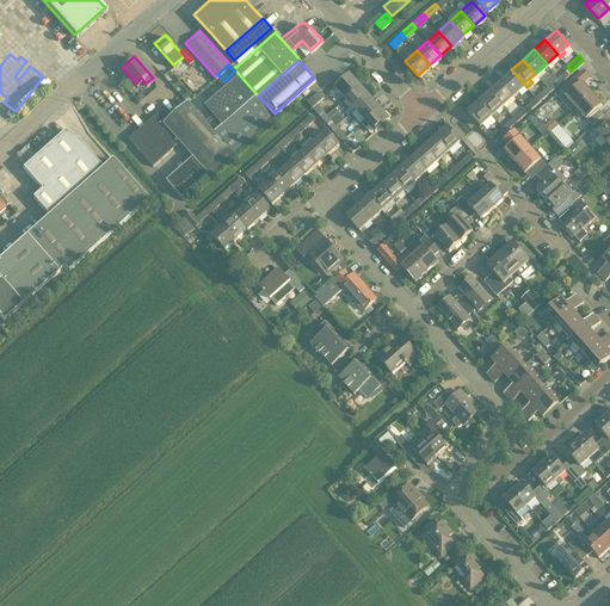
[(560,80),(571,70),(567,66),(556,75),(560,80)]
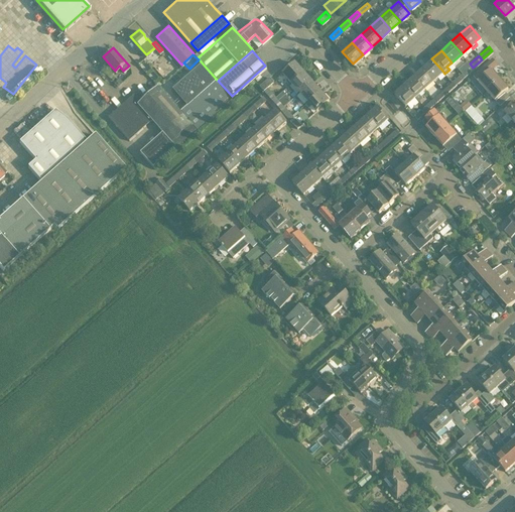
[(433,79),(442,71),(431,58),(422,67),(433,79)]
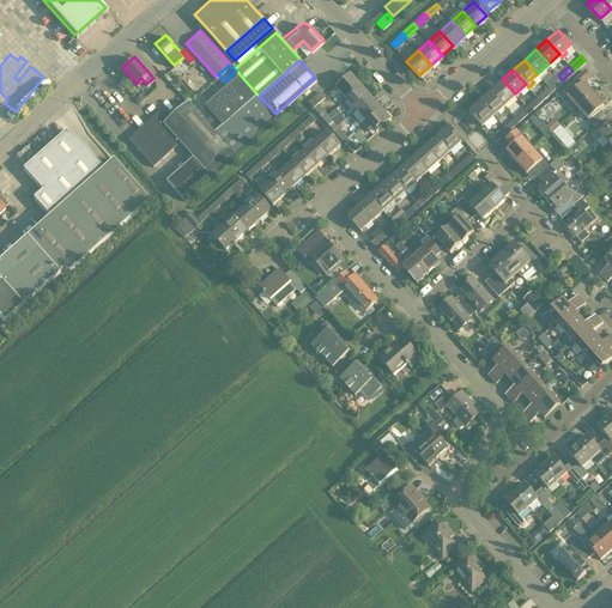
[(345,97),(359,84),(350,72),(334,85),(345,97)]
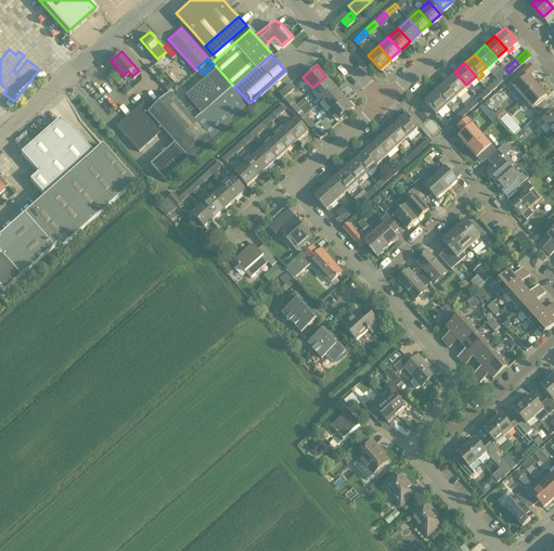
[(231,85),(232,85),(216,66),(188,91),(189,92),(187,95),(201,111),(194,117),(202,125),(211,136),(232,118),(230,115),(245,101),(231,85)]
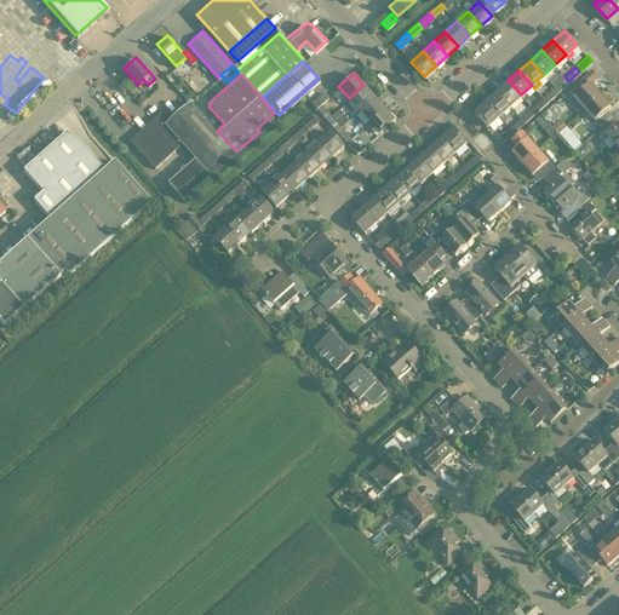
[(557,91),(568,81),(565,76),(554,86),(557,91)]
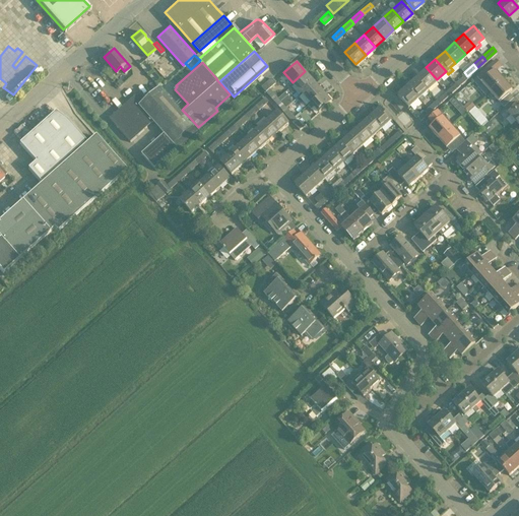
[(490,89),(504,77),(495,67),(491,71),(485,65),(476,74),(490,89)]
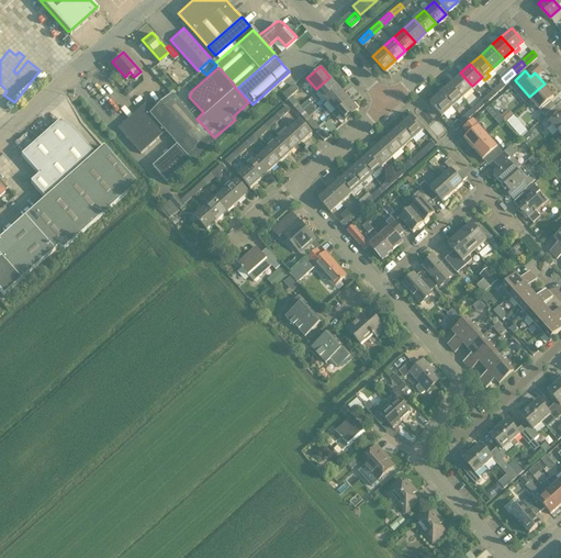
[(462,95),(472,86),(460,73),(450,81),(460,92),(462,95)]
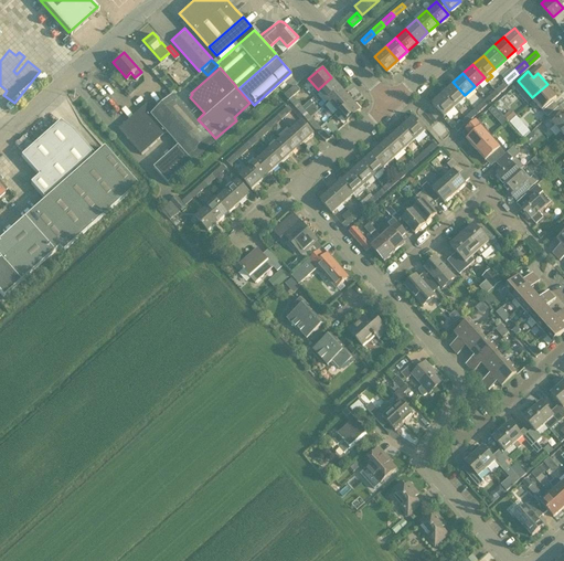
[(327,99),(340,87),(331,77),(318,90),(327,99)]
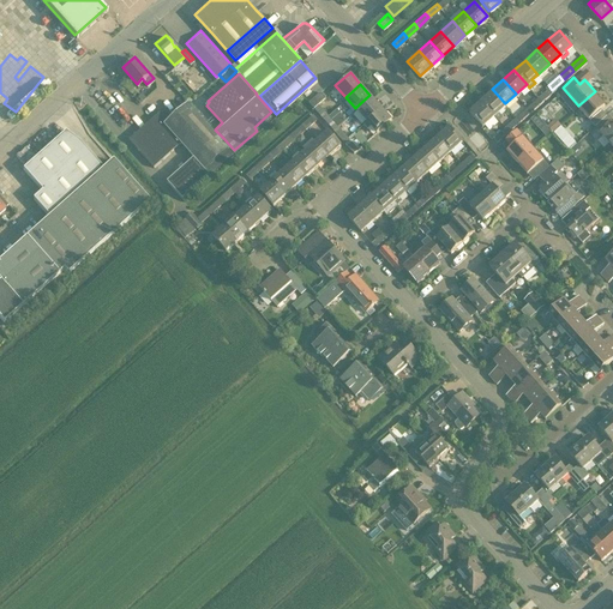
[(541,100),(552,90),(548,85),(538,96),(541,100)]
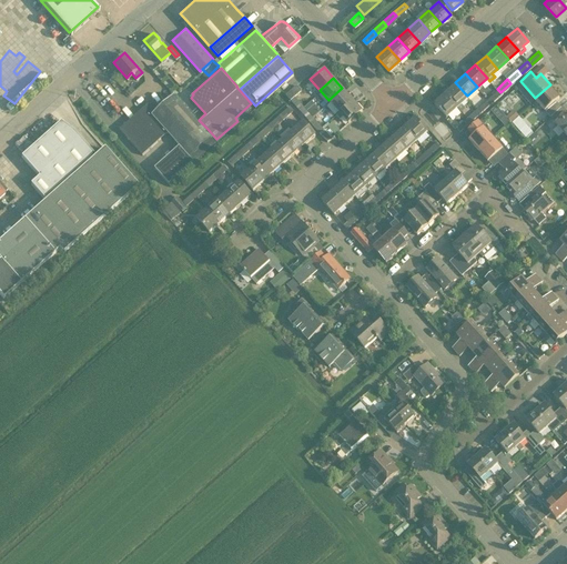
[(467,96),(465,93),(455,82),(445,92),(446,93),(456,106),(456,104),(459,109),(464,106),(461,101),(467,96)]
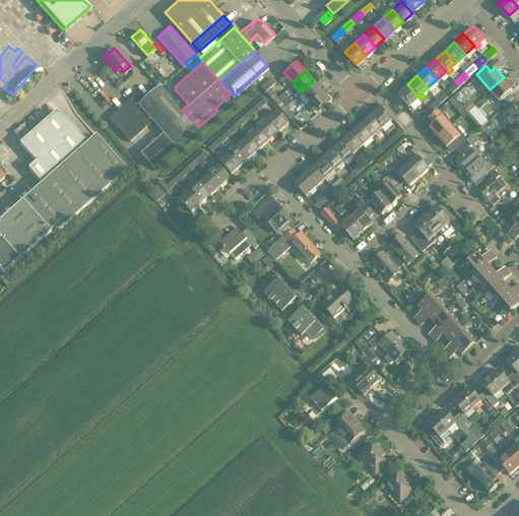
[(261,84),(274,99),(277,95),(268,86),(274,80),(270,76),(261,84)]
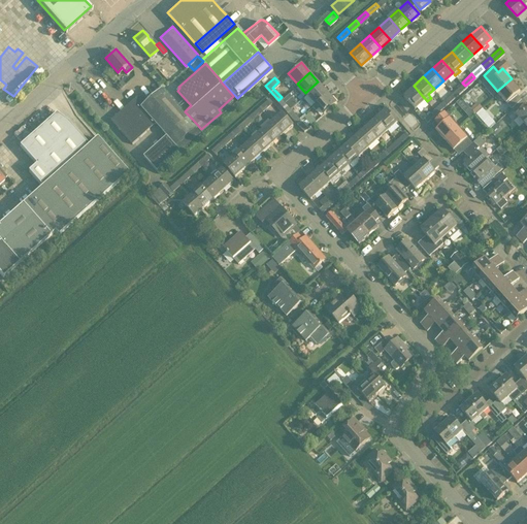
[(512,106),(521,97),(516,92),(520,88),(512,78),(497,91),(512,106)]
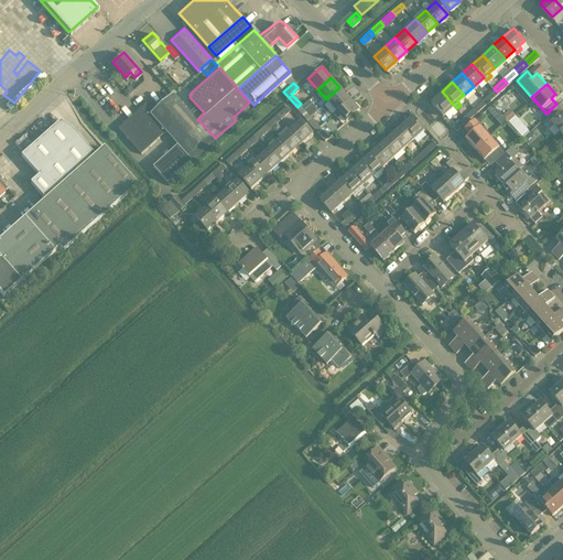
[(336,109),(349,97),(339,87),(326,99),(336,109)]
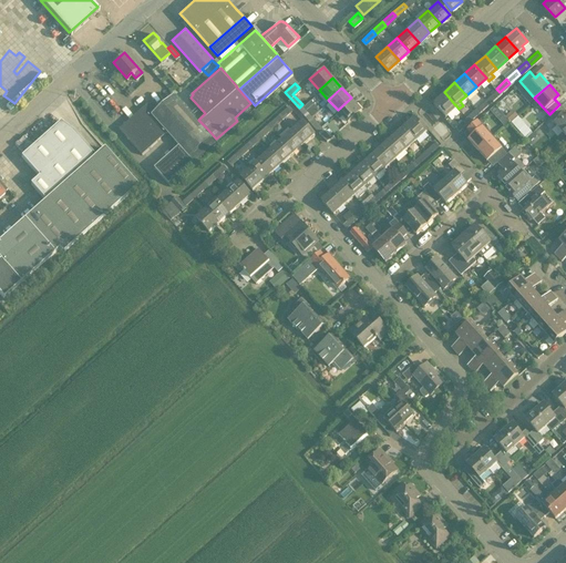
[(489,101),(500,92),(496,89),(485,98),(489,101)]
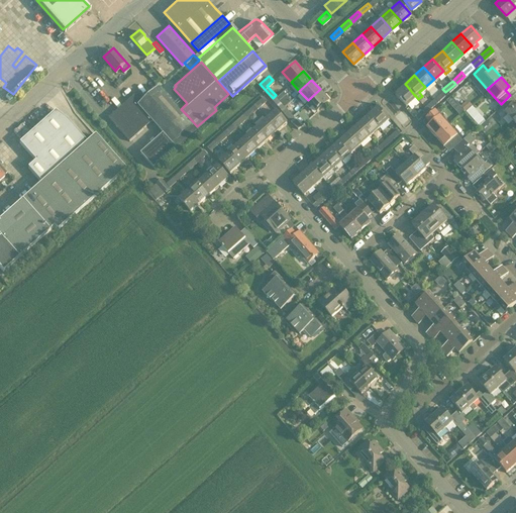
[(130,95),(151,118),(163,130),(140,150),(153,166),(177,144),(173,140),(192,122),(158,84),(145,96),(142,93),(133,93),(130,95)]
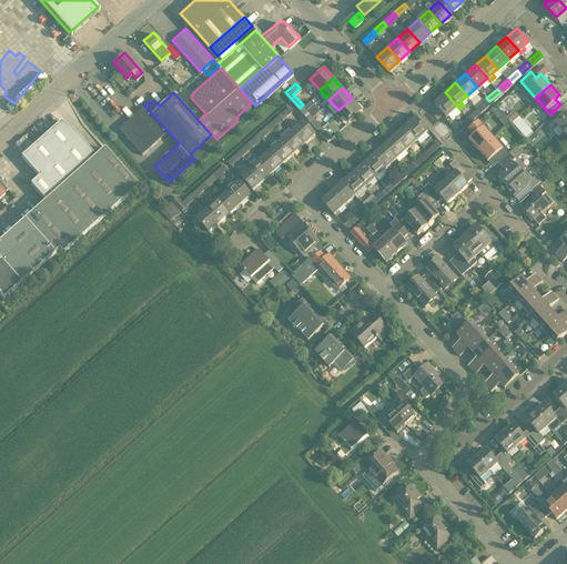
[(456,106),(446,93),(445,92),(434,101),(446,114),(456,106)]
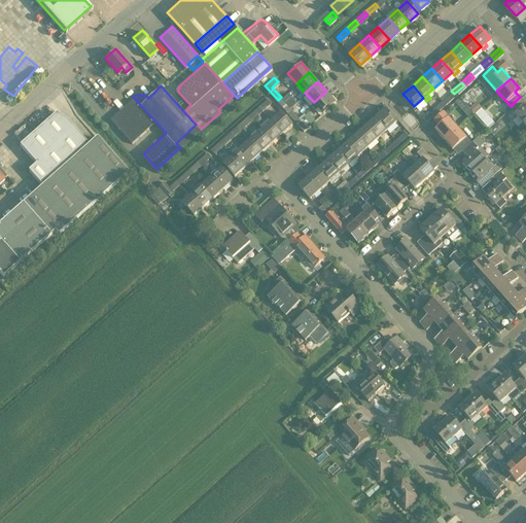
[(335,101),(326,91),(314,102),(312,104),(315,107),(317,106),(322,112),(335,101)]
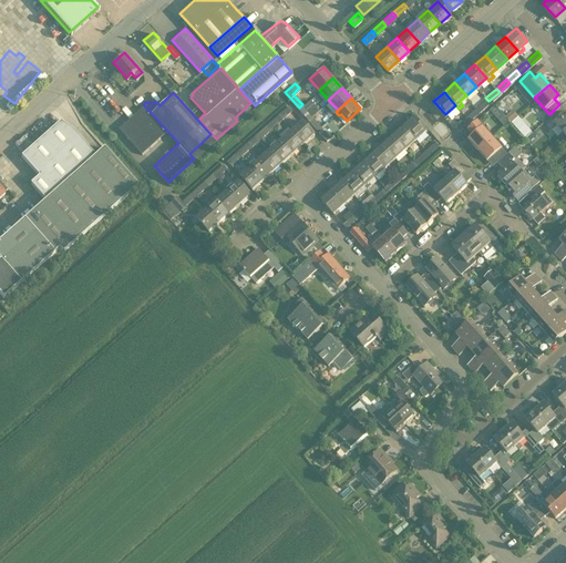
[(479,110),(489,101),(485,98),(475,106),(479,110)]
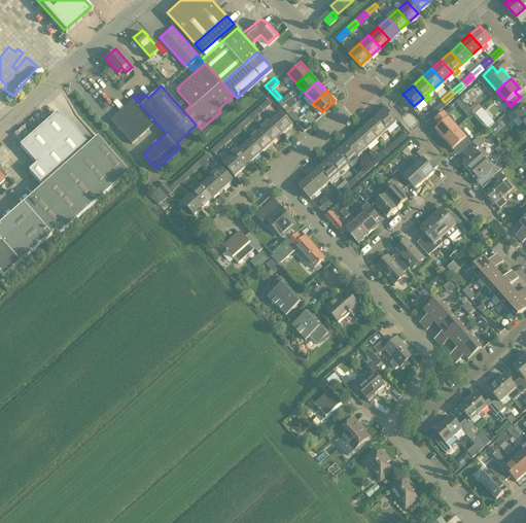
[(132,141),(154,120),(133,97),(110,117),(132,141)]
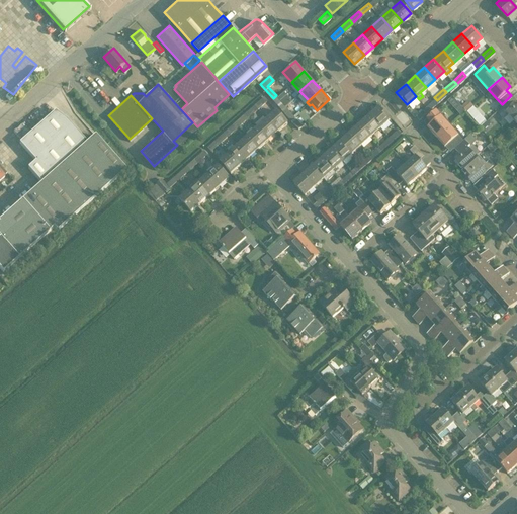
[(254,103),(255,105),(257,107),(266,98),(263,95),(254,103)]
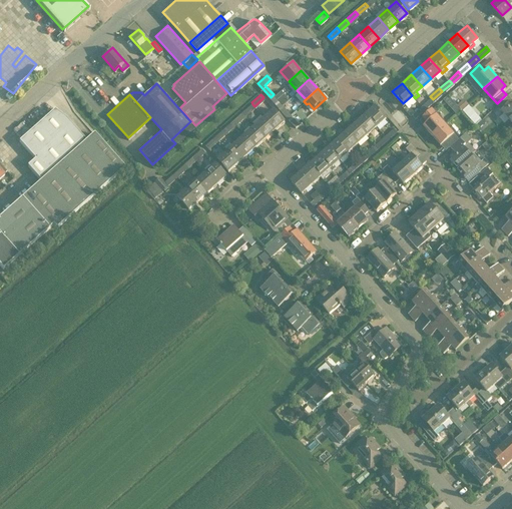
[(279,107),(282,104),(274,94),(271,97),(279,107)]
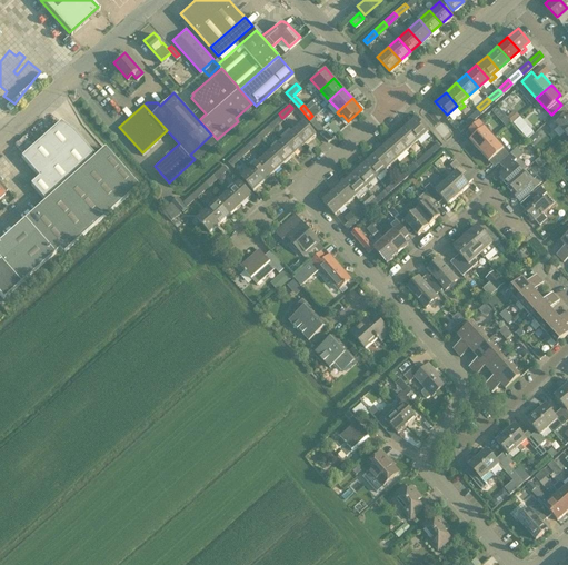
[(565,131),(567,128),(567,110),(562,105),(561,105),(551,115),(550,115),(565,131)]
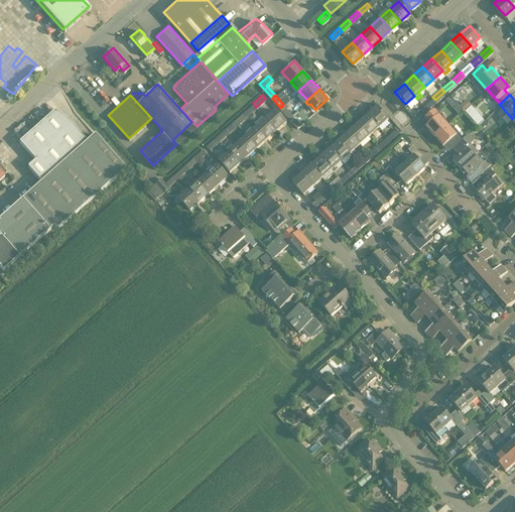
[(426,109),(435,100),(432,97),(423,105),(426,109)]
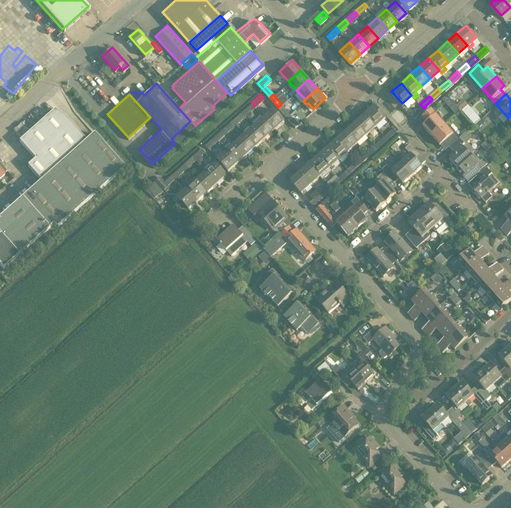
[(462,96),(455,102),(459,106),(460,108),(467,101),(462,96)]
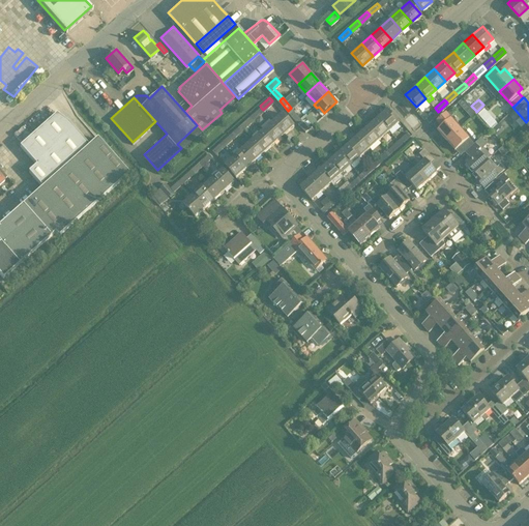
[(263,110),(261,108),(260,106),(250,115),(253,118),(254,117),(259,113),(263,110)]
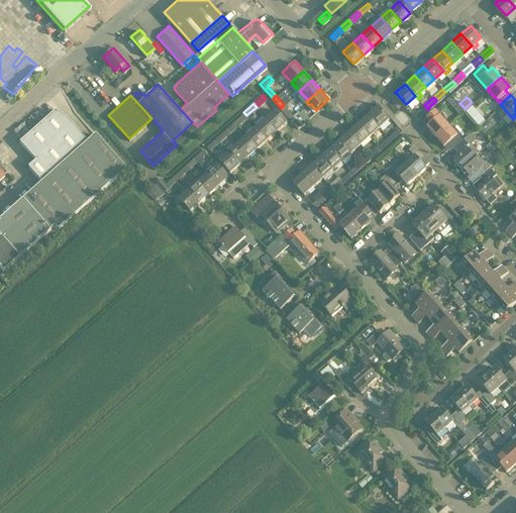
[(459,103),(455,107),(459,111),(463,107),(459,103)]
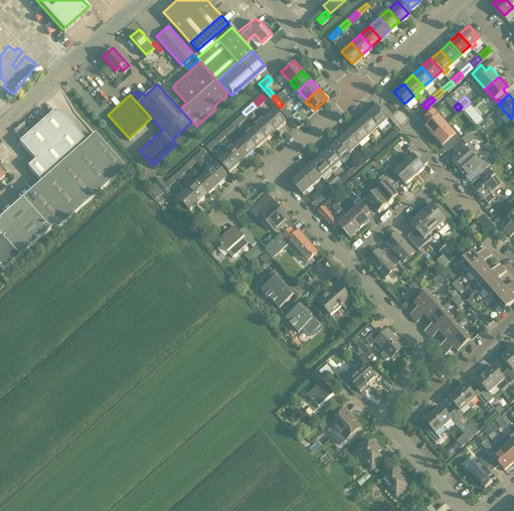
[(482,117),(470,103),(464,109),(476,122),(482,117)]
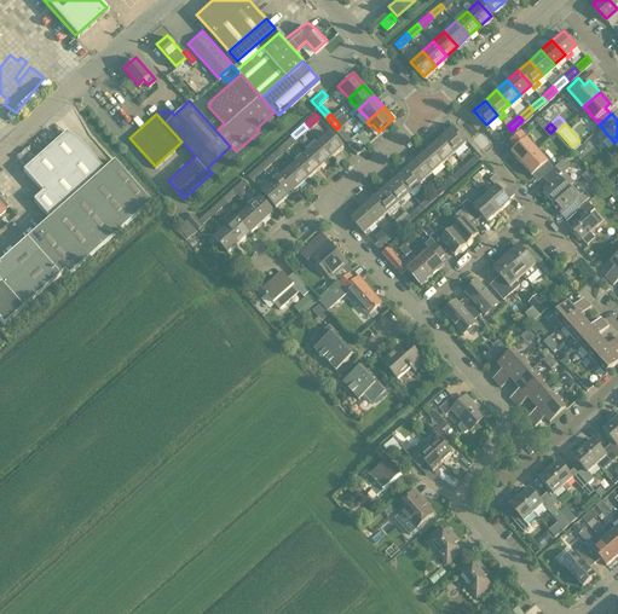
[(346,140),(350,137),(340,126),(336,129),(346,140)]
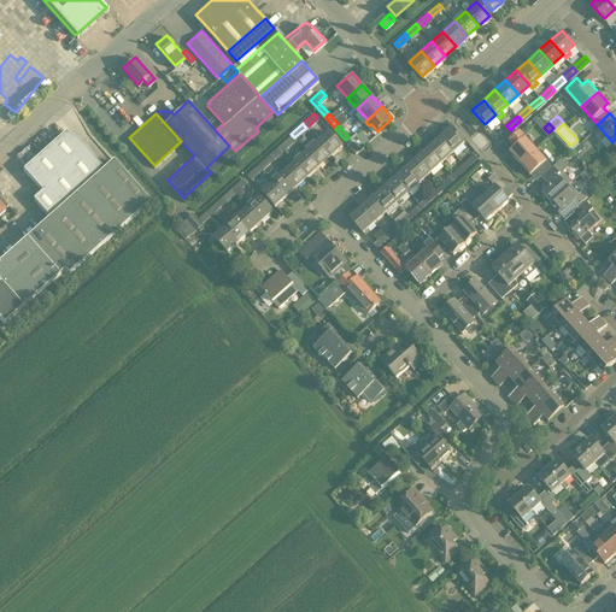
[(452,151),(463,140),(451,125),(439,135),(452,151)]
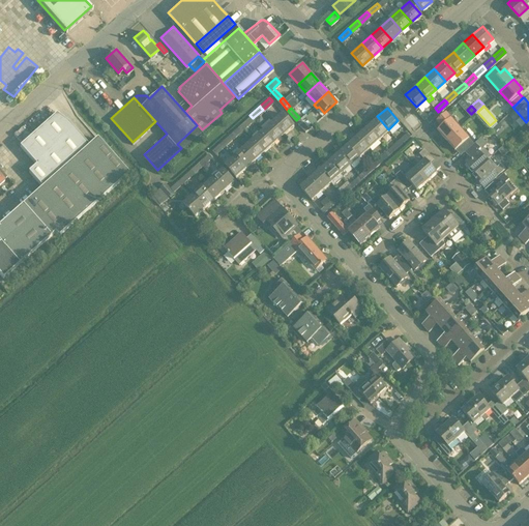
[(427,121),(438,112),(435,108),(423,118),(427,121)]
